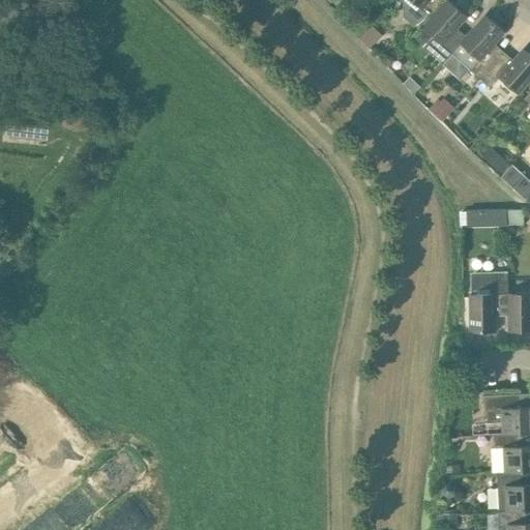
[(421,28),(422,28),(442,5),(436,0),(410,0),(402,10),(421,28)]
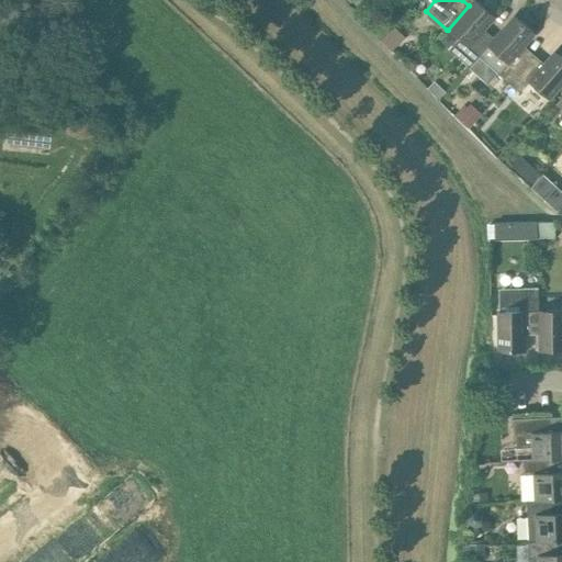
[(469,67),(479,56),(490,43),(481,34),(495,18),(474,0),(473,0),(469,6),(448,30),(457,37),(448,48),(469,67)]
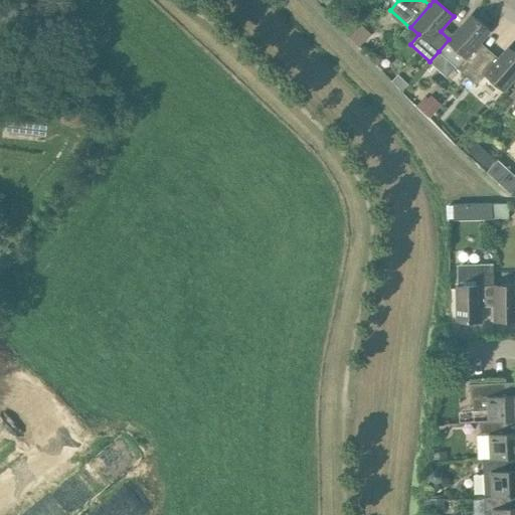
[(467,76),(486,54),(477,46),(491,31),(471,14),(449,39),(439,51),(467,76)]
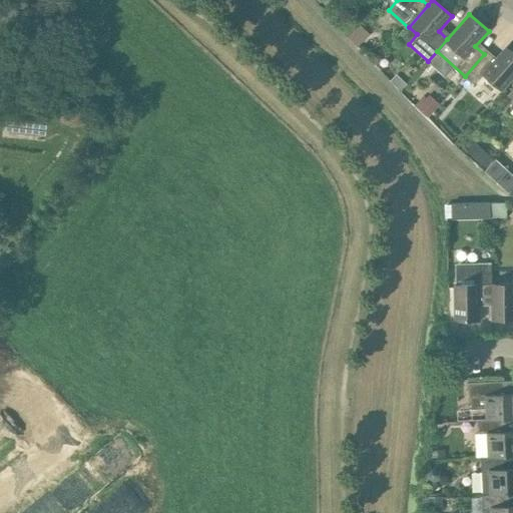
[(350,36),(349,37),(358,46),(359,45),(368,37),(359,27),(350,36)]
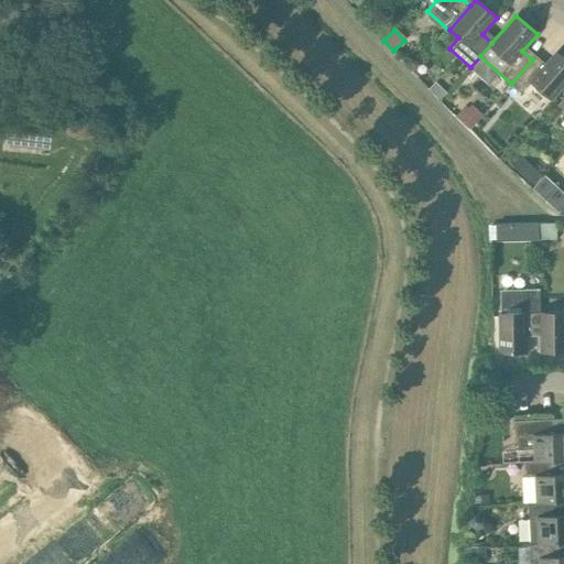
[(532,60),(511,84),(521,93),(530,83),(551,101),(563,86),(563,57),(556,52),(542,68),(532,60)]
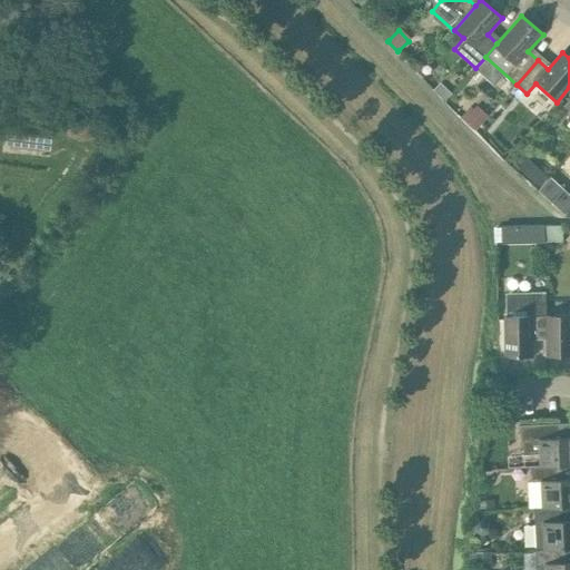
[(551,177),(539,190),(552,203),(564,189),(551,177)]
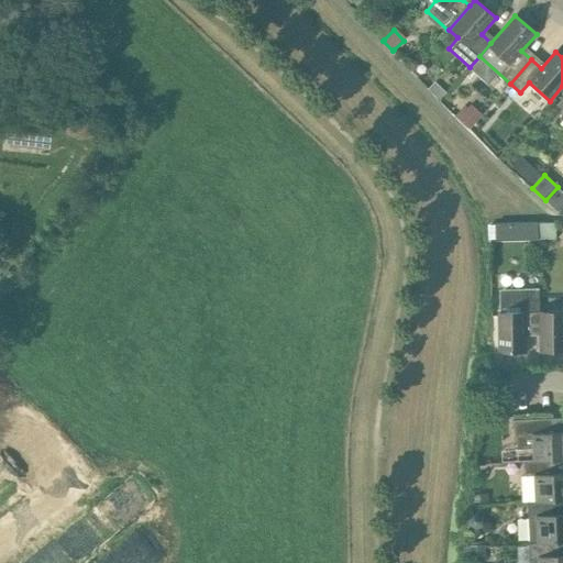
[(538,222),(496,223),(496,225),(496,240),(496,241),(538,240),(538,222)]
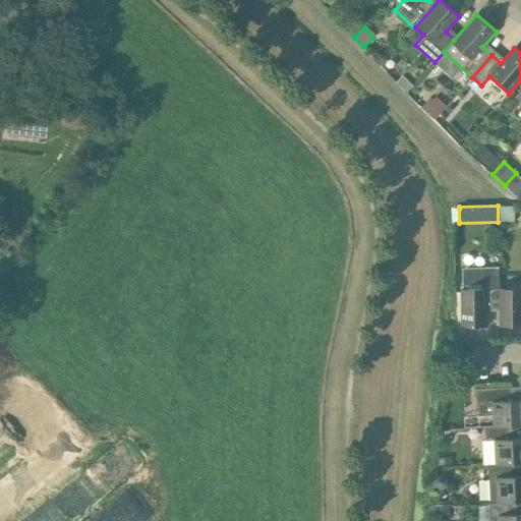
[(461,289),(462,326),(487,326),(487,304),(500,304),(499,267),(462,268),(463,289),(461,289)]
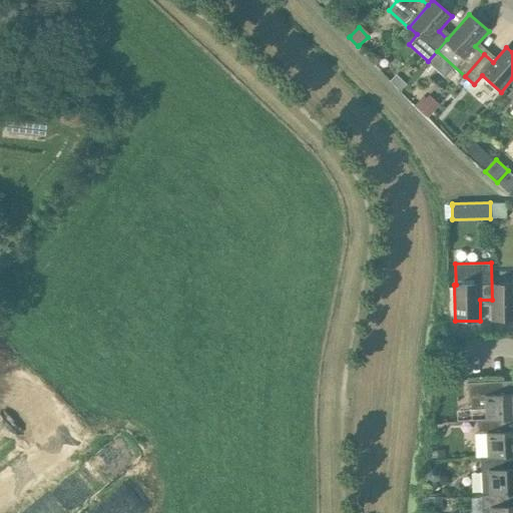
[(512,284),(492,285),(492,300),(492,321),(512,320),(512,284)]
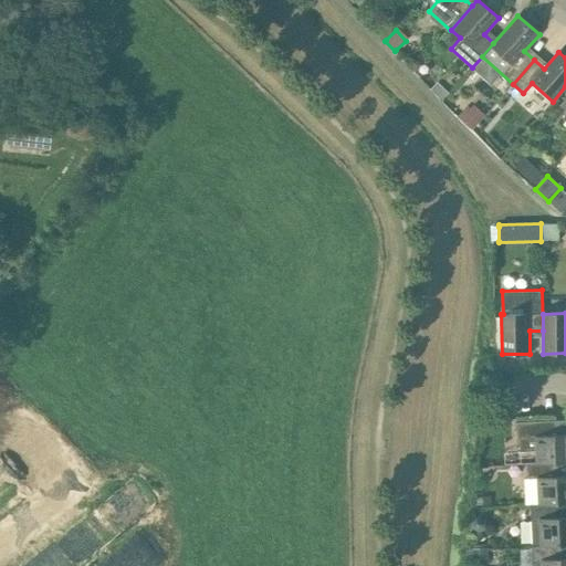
[(536,451),(537,463),(537,464),(553,463),(565,462),(565,433),(552,436),(551,420),(517,422),(519,439),(520,439),(521,452),(536,451)]
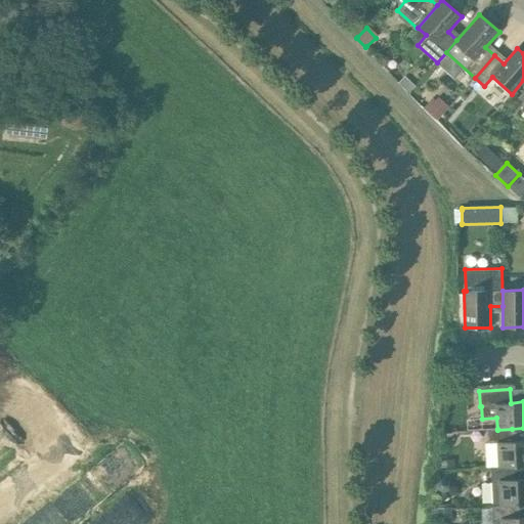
[(514,467),(523,466),(523,440),(513,441),(512,429),(497,430),(497,429),(488,430),(489,444),(498,443),(499,468),(514,467)]
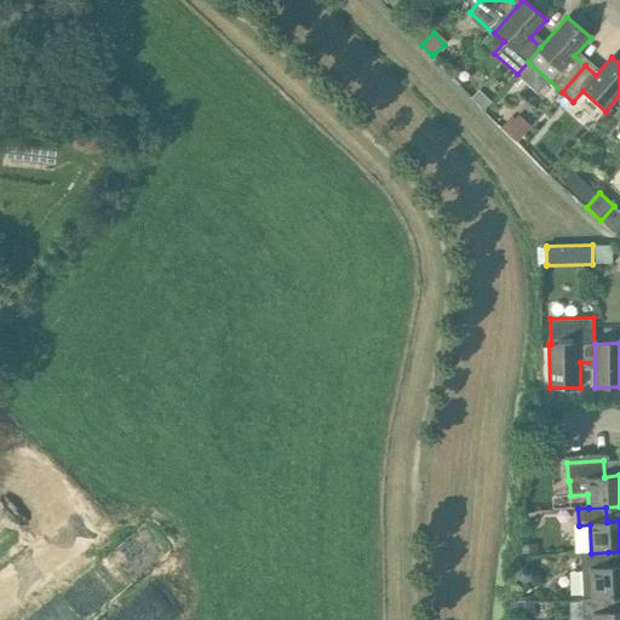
[(619,566),(609,567),(608,552),(591,554),(580,554),(583,600),(593,598),(593,600),(610,598),(619,597),(619,566)]
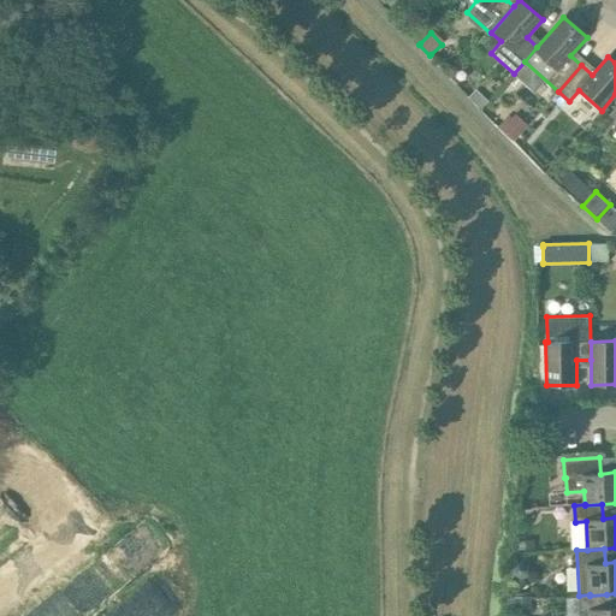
[(615,615),(615,608),(608,608),(606,594),(590,596),(590,594),(579,596),(580,615),(615,615)]
